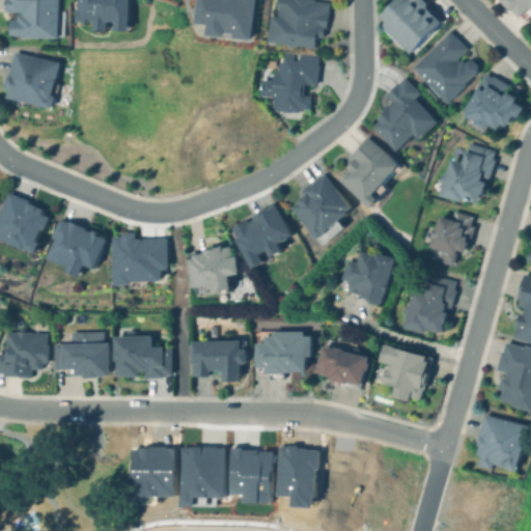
[(57,0),(3,0),(4,11),(18,11),(18,19),(9,19),(9,36),(58,36),(57,0)]
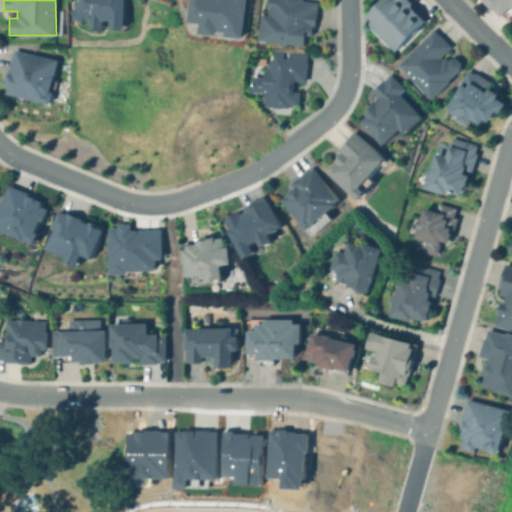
[(124,29),(123,0),(73,0),(73,20),(90,20),(90,28),(103,28),(103,20),(110,20),(110,29),(124,29)]
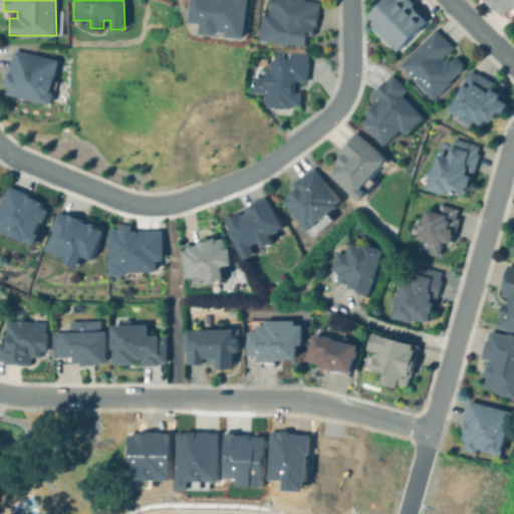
[(244,37),(245,0),(188,0),(188,22),(199,22),(198,33),(223,34),(223,36),(244,37)]
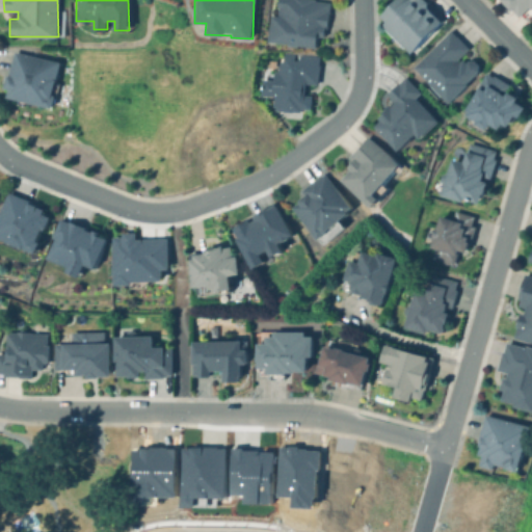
[(272,0),(269,43),(316,47),(317,36),(325,36),(329,0),(325,0),(272,0)]
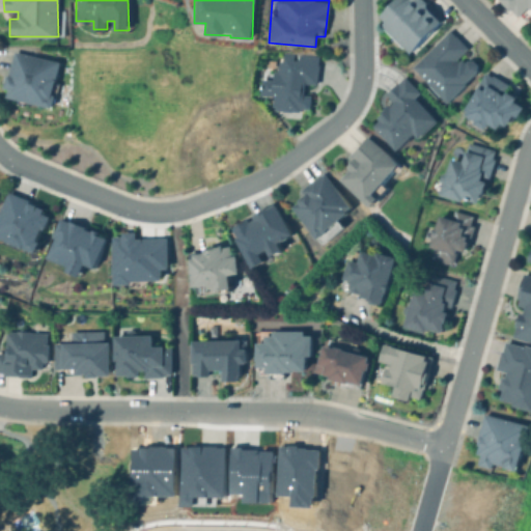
[(394,0),(375,20),(411,53),(443,20),(422,0),(394,0)]
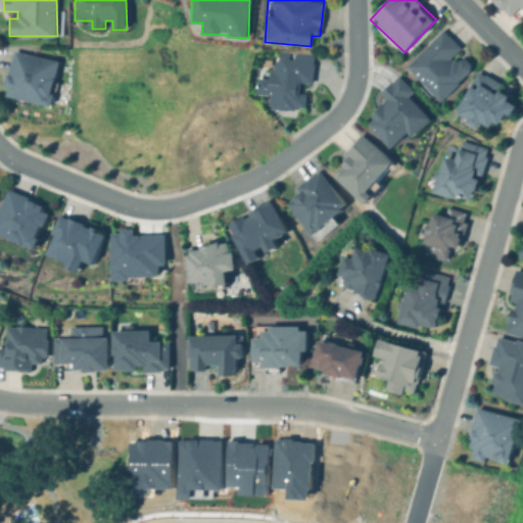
[(522,0),(494,0),(513,18),(522,7),(522,0)]
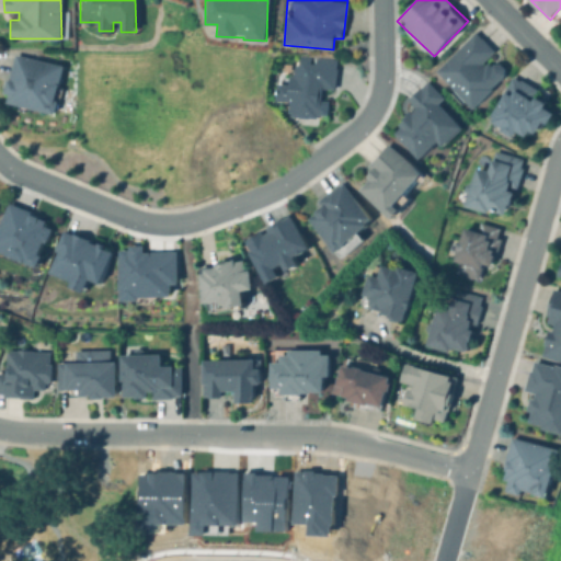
[(472,109),(506,75),(489,56),(494,52),(474,31),(435,70),(472,109)]
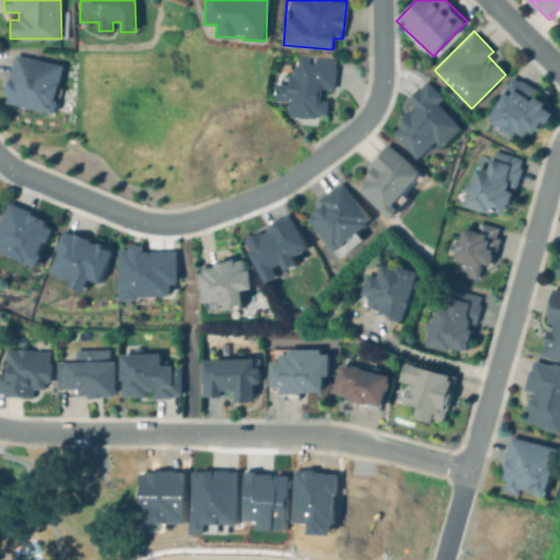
[(62,65),(13,54),(2,102),(51,113),(62,65)]
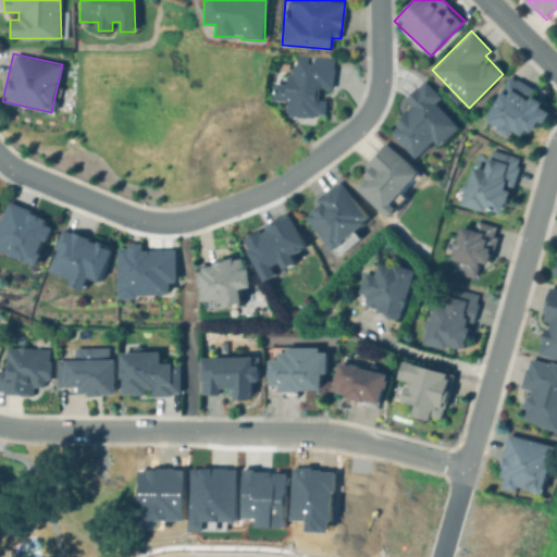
[(333,58),(308,57),(308,56),(292,56),(292,74),(285,73),(284,83),(272,83),(272,100),(287,100),(286,114),(324,116),(325,99),(318,99),(319,87),(332,88),(333,58)]
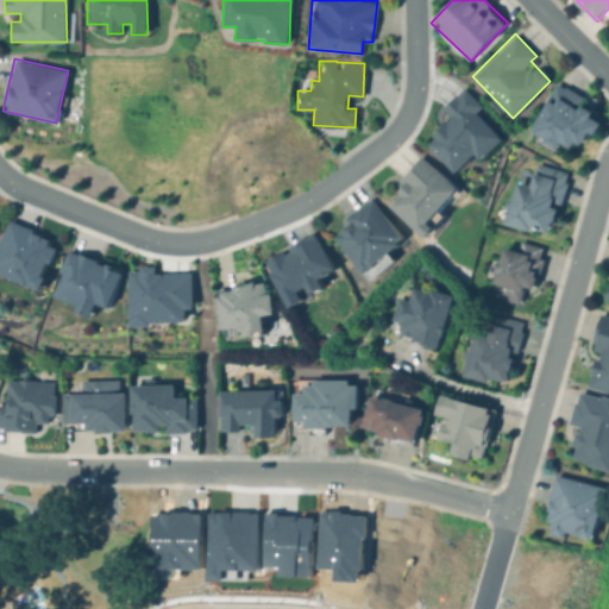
[(532,133),(562,146),(564,140),(583,149),(591,132),(597,135),(603,121),(592,117),(594,111),(575,102),(578,93),(554,82),(532,133)]
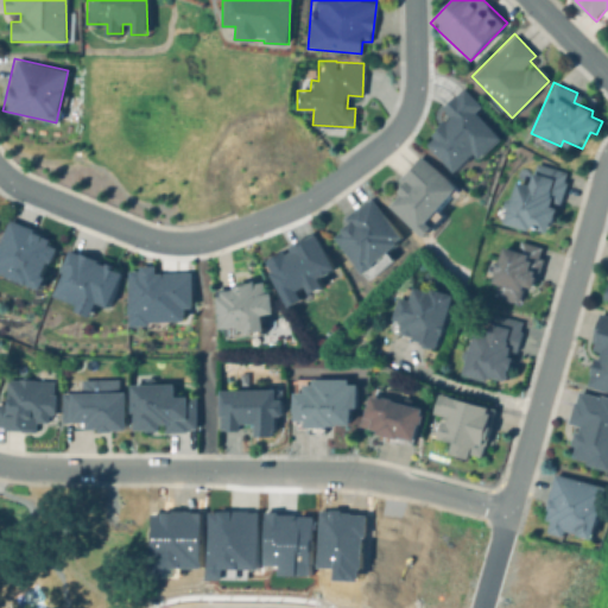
[(481,158),(501,138),(475,112),(481,106),(462,87),(441,108),(449,116),(424,141),(455,172),(475,152),(481,158)]
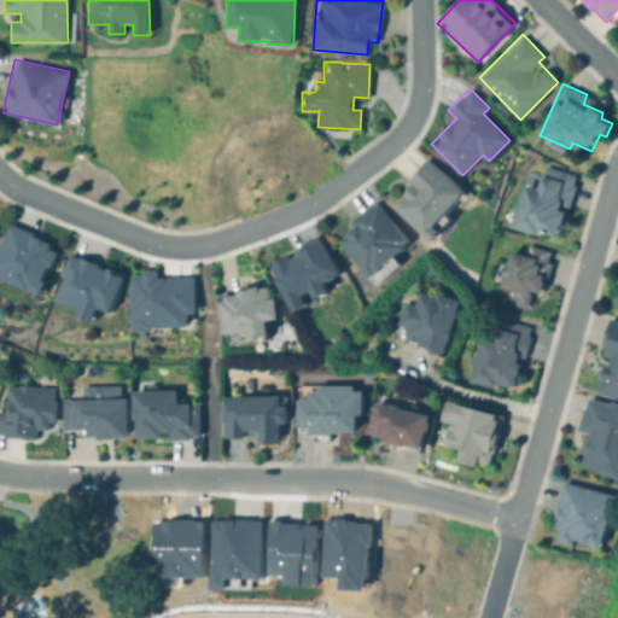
[(395,208),(433,239),(441,229),(436,225),(465,190),(426,158),(407,181),(413,186),(395,208)]
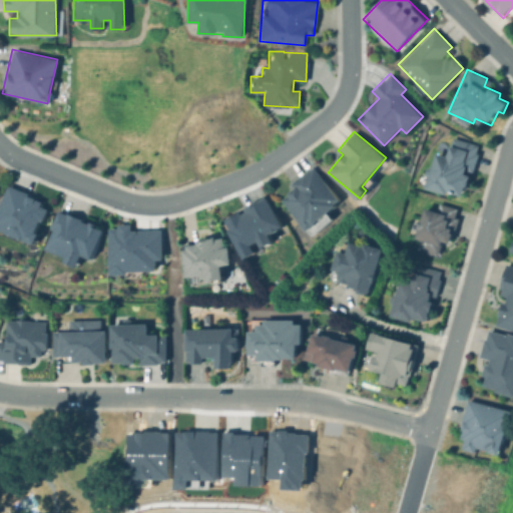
[(435,151),(425,187),(464,197),(471,172),(472,173),(480,144),(451,137),(446,154),(435,151)]
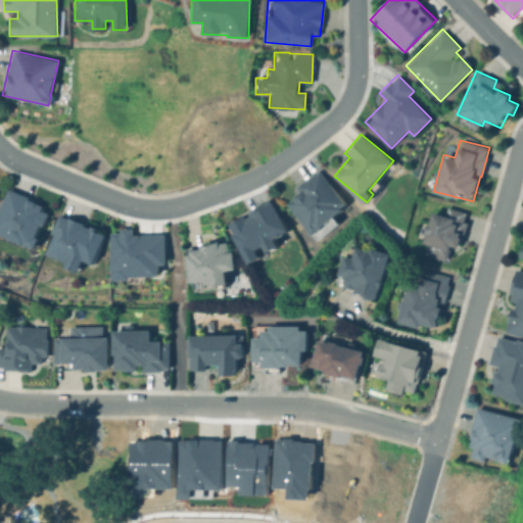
[(312,234),(347,206),(318,169),(294,188),(298,193),(286,202),(312,234)]
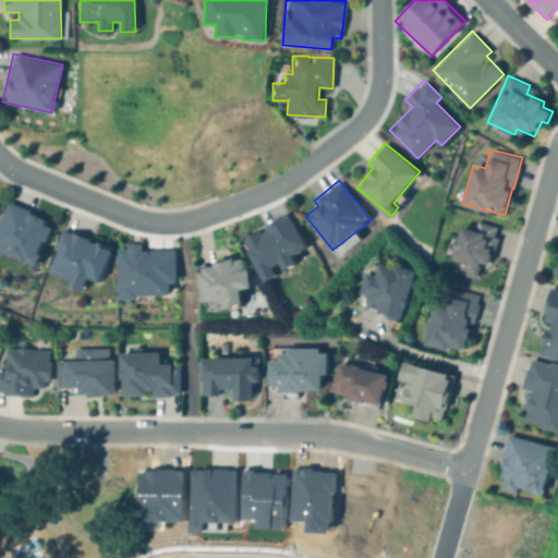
[(0,220),(0,250),(37,265),(55,222),(7,203),(0,220)]
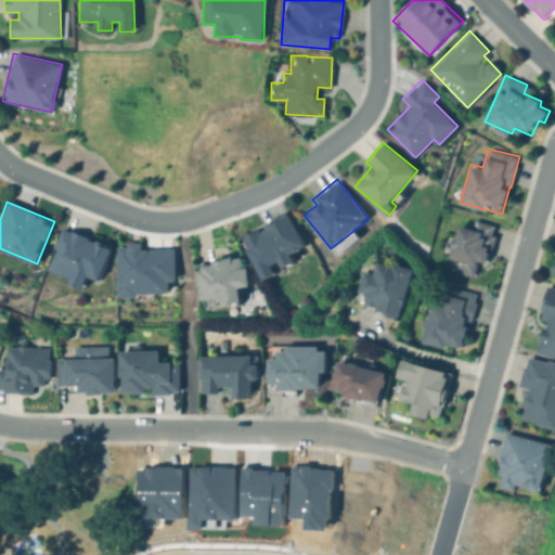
[(306,246),(286,210),(261,224),(263,227),(241,239),(263,280),(281,271),(280,270),(296,261),(292,254),(306,246)]
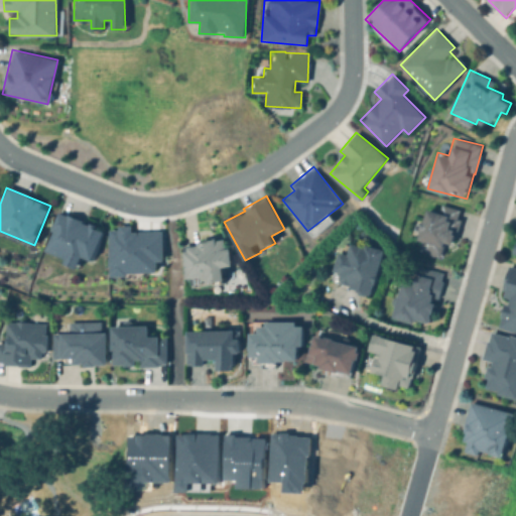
[(440,256),(444,243),(453,245),(459,219),(457,219),(459,209),(440,205),(438,212),(424,209),(417,240),(421,241),(418,251),(440,256)]
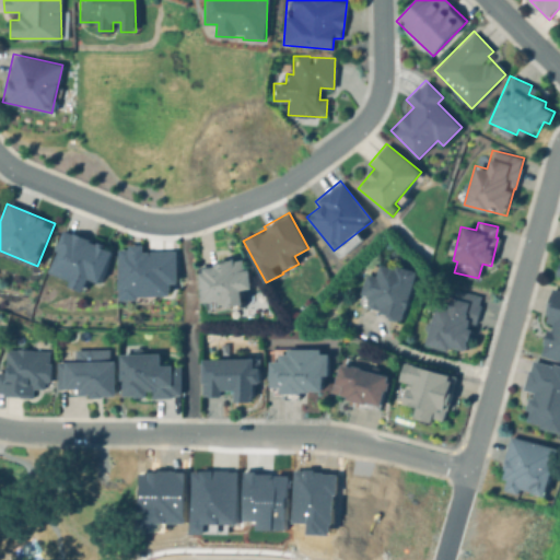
[(113,247),(63,230),(48,271),(71,279),(69,286),(84,291),(89,279),(100,283),(113,247)]
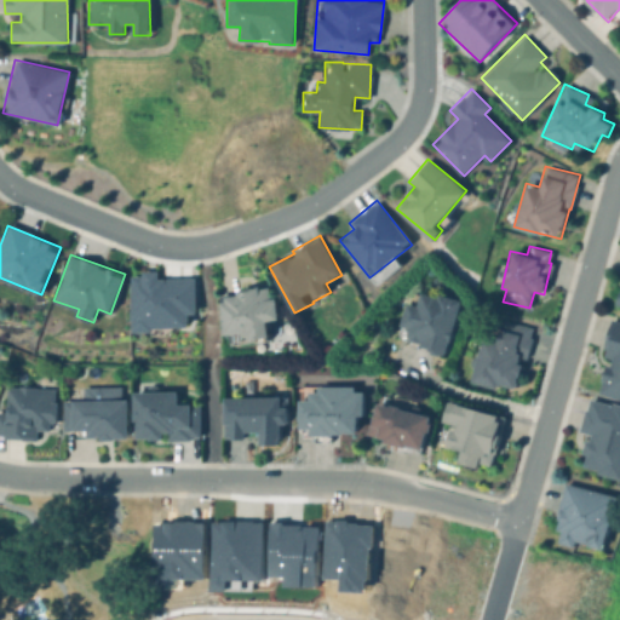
[(195,277),(158,277),(158,270),(141,270),(141,275),(130,275),(131,329),(188,328),(188,314),(195,314),(195,277)]
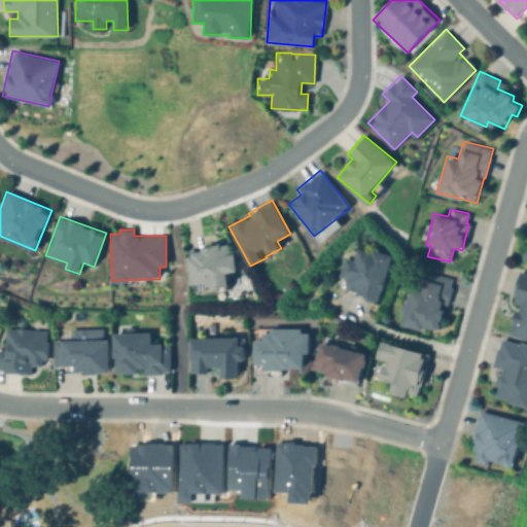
[(190,287),(230,283),(227,272),(236,271),(233,245),(186,250),(190,287)]
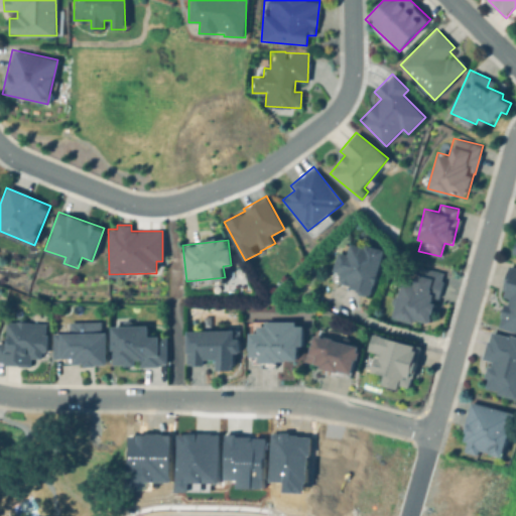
[(332,271),(341,273),(338,285),(372,293),(382,250),(349,242),(346,254),(337,251),(332,271)]
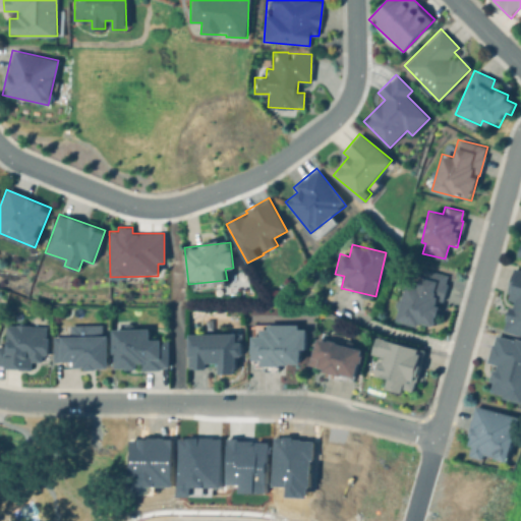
[(520,270),(513,269),(506,299),(511,301),(504,332),(520,335),(520,270)]
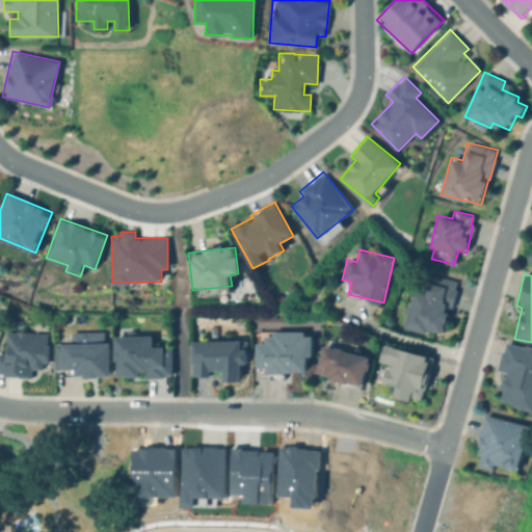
[(404,328),(426,334),(427,329),(443,333),(449,310),(451,310),(457,282),(432,275),(429,288),(416,284),(404,328)]
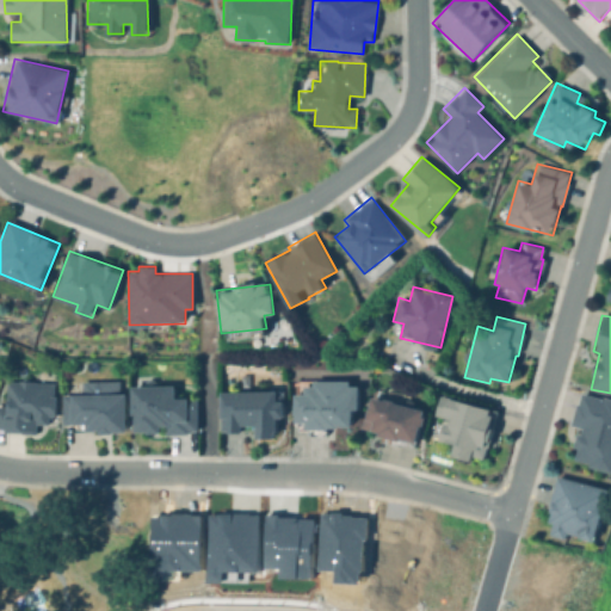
[(0,431),(36,432),(36,424),(48,424),(48,415),(55,415),(55,381),(5,381),(5,403),(0,402),(0,431)]
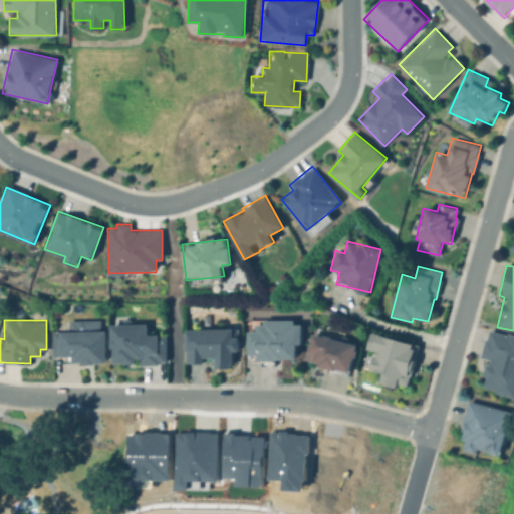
[(293,320),(253,320),(253,331),(247,331),(247,355),(257,355),(257,360),(296,359),(296,347),(301,347),(301,324),(293,324),(293,320)]
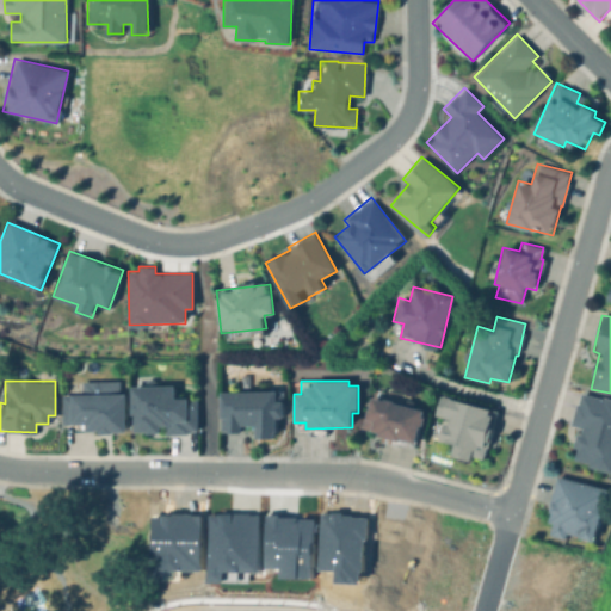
[(197,397),(174,399),(174,386),(133,386),(133,432),(164,432),(164,433),(197,432),(197,397)]
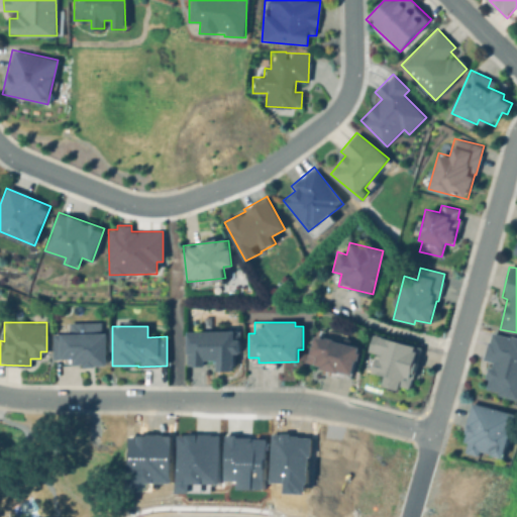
[(186,366),(204,366),(204,359),(216,359),(217,371),(233,371),(233,353),(239,353),(239,338),(233,338),(233,330),(185,331),(186,366)]
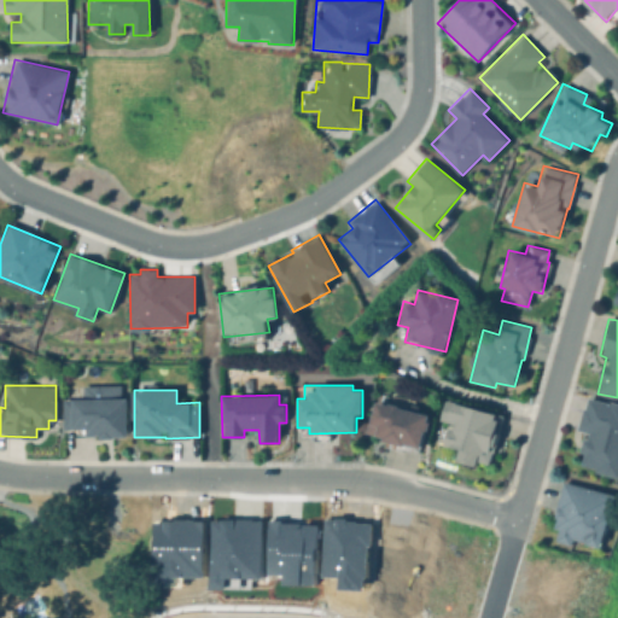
[(617,403),(587,396),(578,430),(586,432),(581,453),(583,454),(581,467),(617,476),(617,403)]
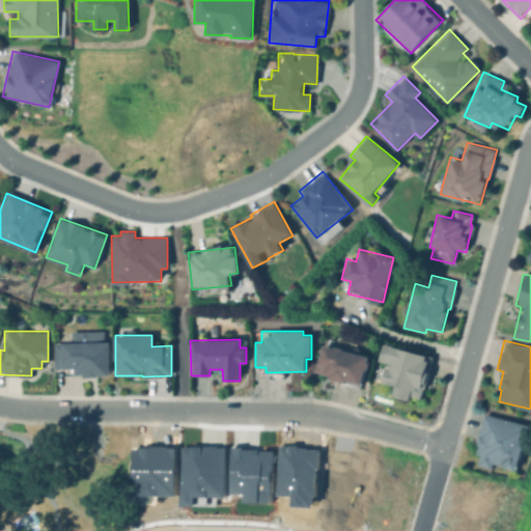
[(110,374),(110,342),(54,343),(54,368),(76,368),(76,375),(110,374)]
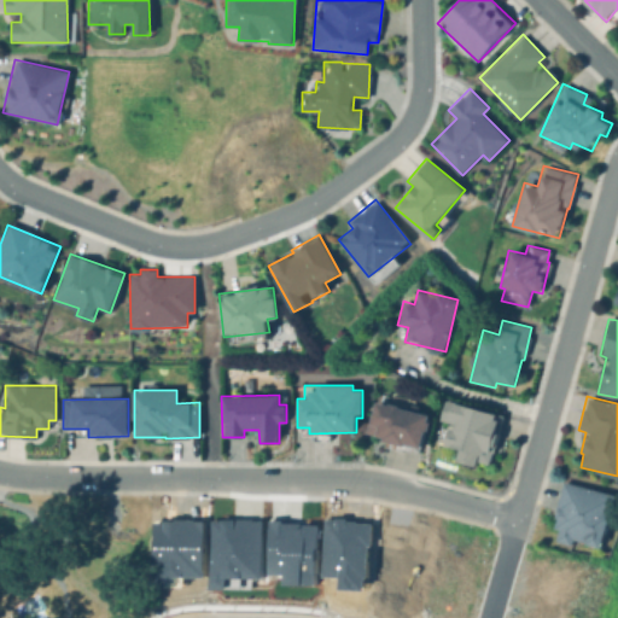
[(503,414),(443,400),(437,420),(449,424),(444,445),(459,449),(456,460),(477,465),(478,460),(491,464),(503,414)]
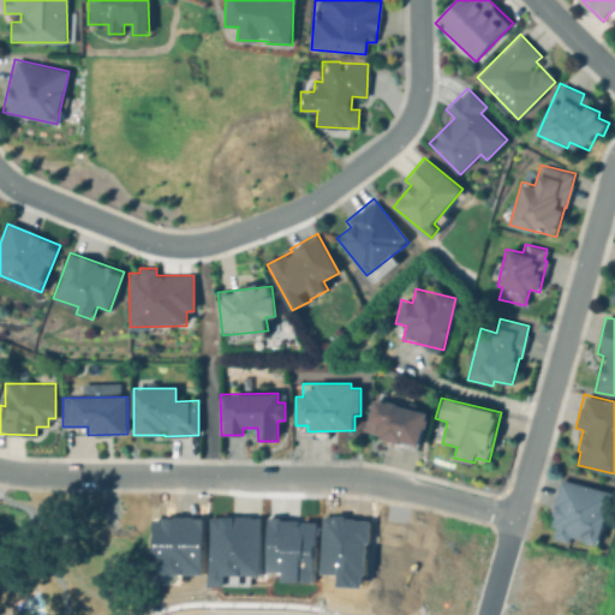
[(427,411),(371,399),(364,433),(419,446),(427,411)]
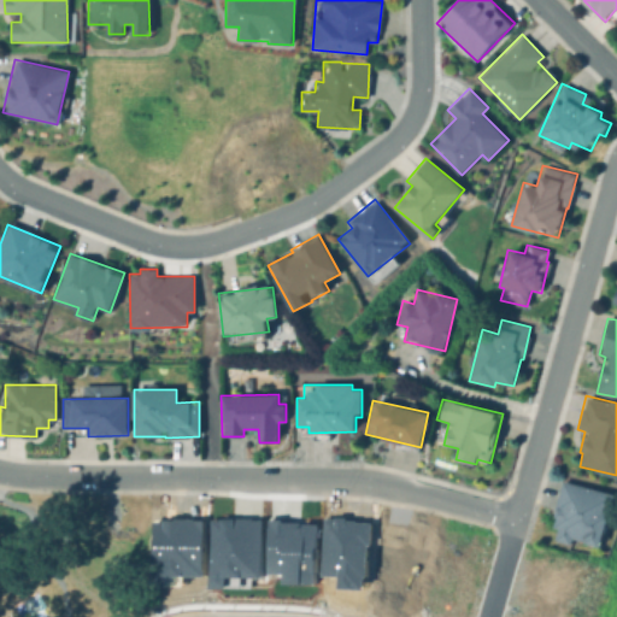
[(601,546),(613,492),(560,481),(551,526),(557,528),(554,540),(571,544),(573,540),(601,546)]
